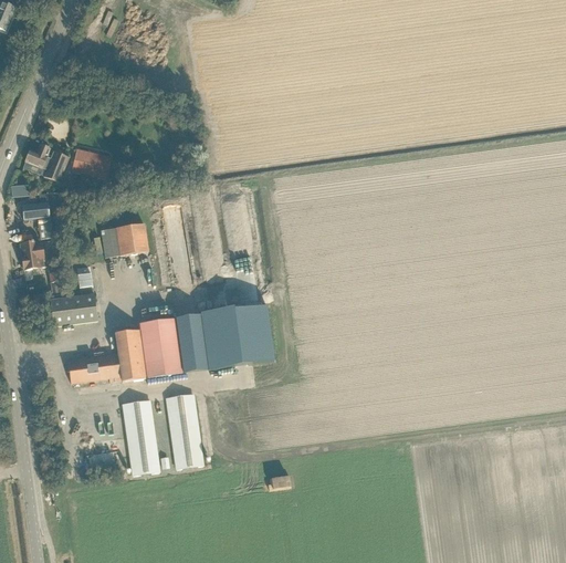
[(0,27),(6,29),(9,20),(8,20),(14,7),(14,6),(0,0),(0,1),(0,27)]
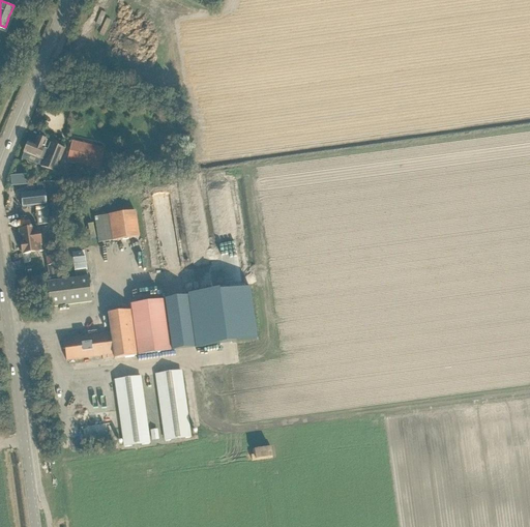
[(43,158),(48,148),(43,146),(47,138),(36,134),(33,142),(27,140),(23,150),(43,158)]
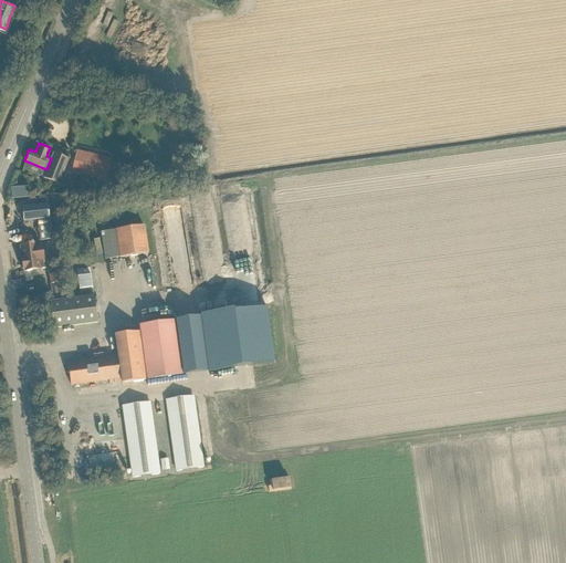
[(112,156),(100,153),(90,150),(77,148),(72,170),(84,173),(95,175),(106,178),(112,156)]
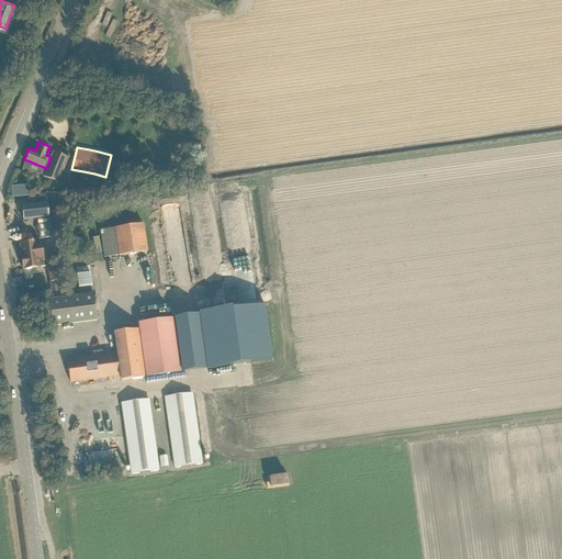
[(54,149),(51,157),(46,168),(44,174),(58,180),(68,155),(54,149)]
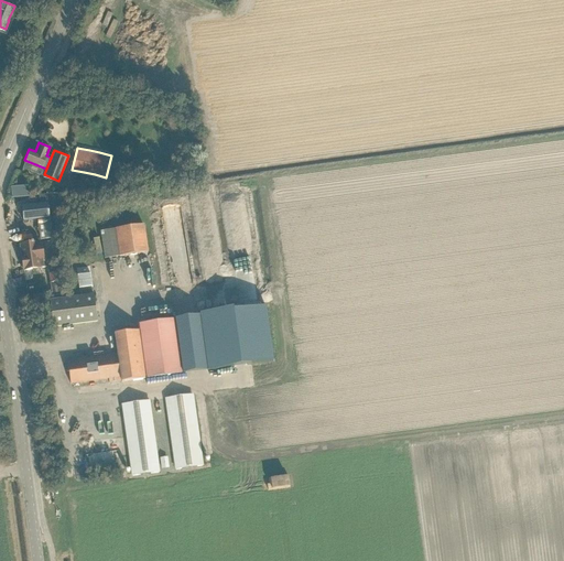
[(29,183),(11,184),(12,195),(29,194),(29,183)]
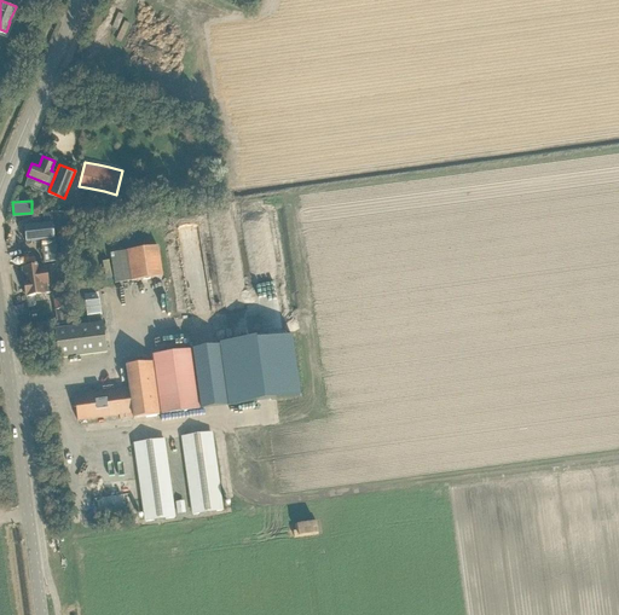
[(52,220),(24,224),(25,241),(55,237),(52,222),(52,220)]
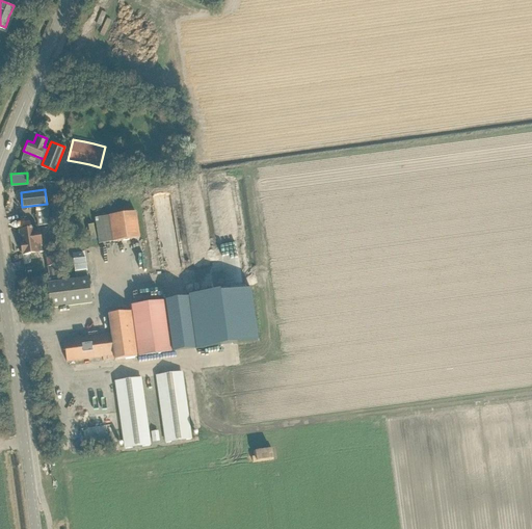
[(135,209),(109,213),(113,239),(139,236),(138,232),(139,232),(139,231),(138,231),(138,227),(139,227),(139,226),(138,226),(137,218),(138,218),(137,217),(136,217),(136,213),(137,213),(137,212),(136,212),(135,209)]
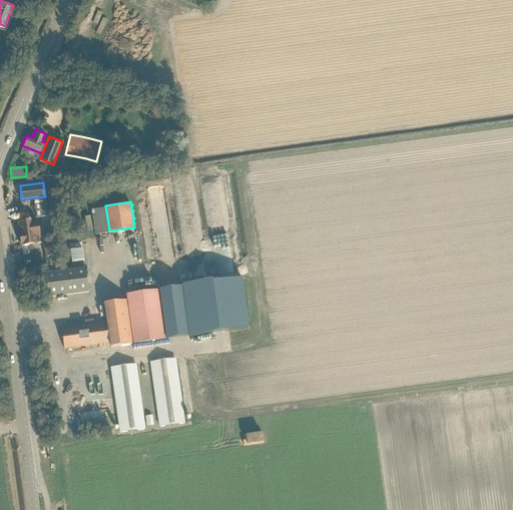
[(48,216),(40,217),(41,222),(42,233),(43,238),(51,237),(48,216)]
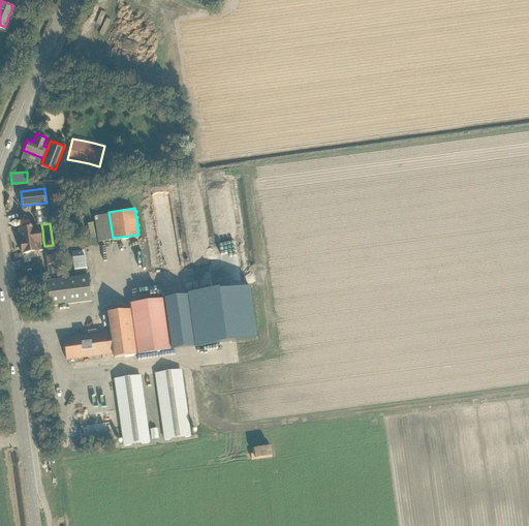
[(29,225),(19,226),(22,252),(41,249),(40,241),(41,241),(39,226),(35,227),(35,224),(31,225),(31,224),(29,224),(29,225)]
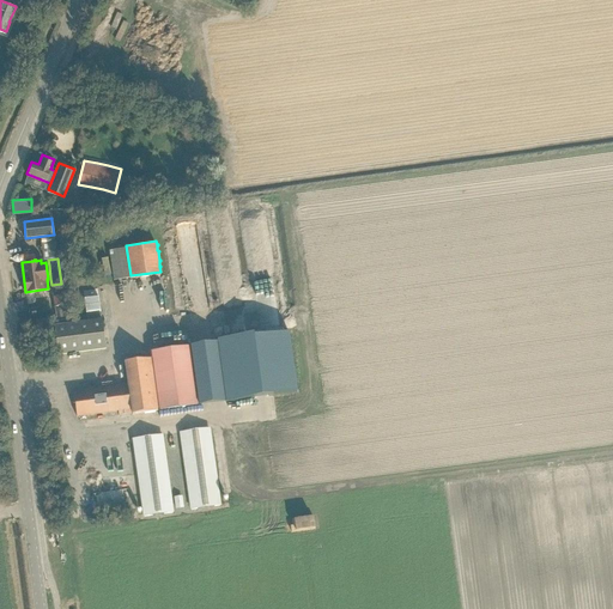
[(64,293),(54,294),(56,318),(67,317),(64,293)]
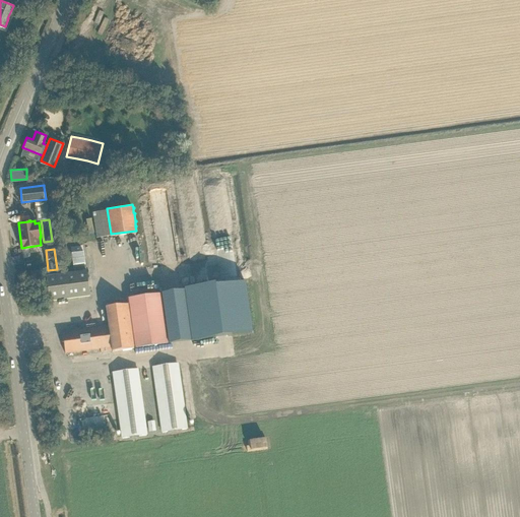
[(86,268),(47,274),(50,299),(90,293),(86,268)]
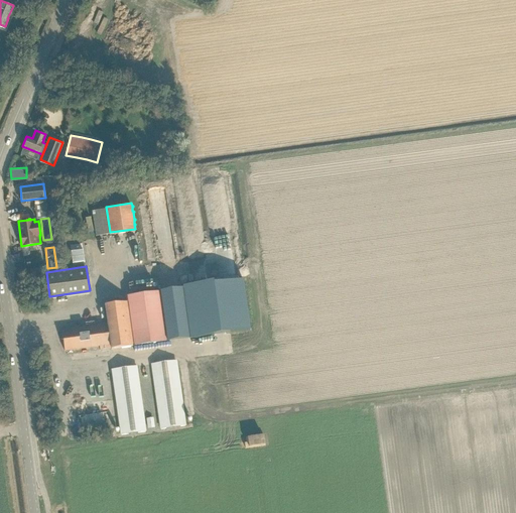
[(214,281),(183,285),(190,336),(250,328),(243,277),(214,281)]
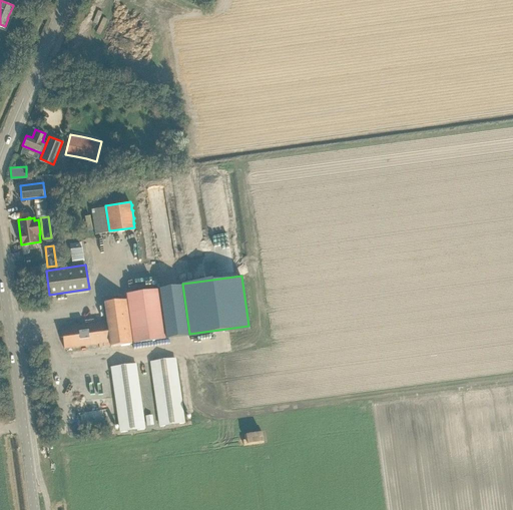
[(107,320),(62,326),(65,347),(99,343),(99,346),(111,344),(111,346),(132,343),(164,338),(157,288),(125,292),(126,298),(104,301),(107,320)]
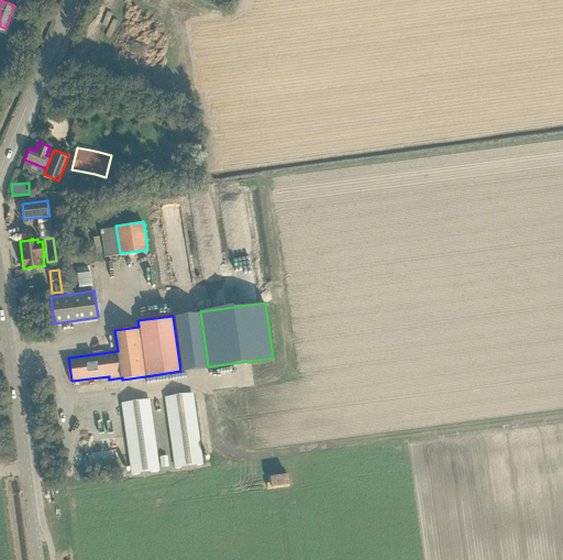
[(192,391),(166,395),(176,467),(202,462),(192,391)]
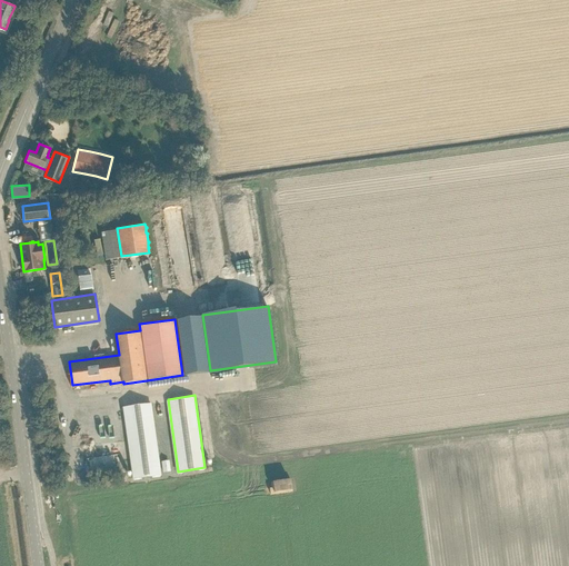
[(150,401),(123,405),(133,477),(160,474),(150,401)]
